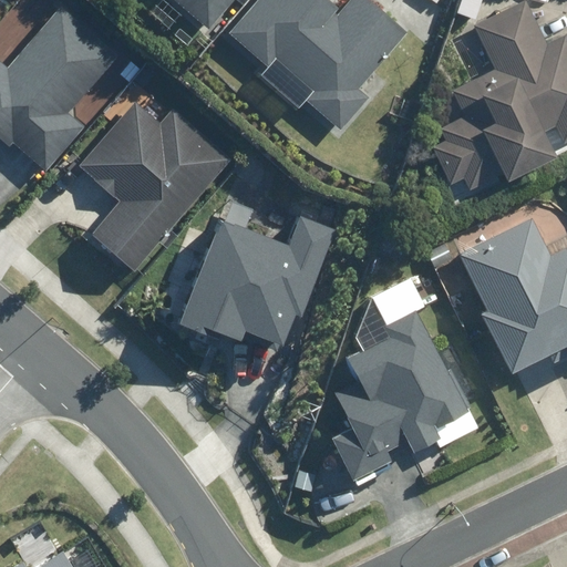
[(0,59),(0,137),(8,144),(12,138),(47,169),(85,124),(69,110),(120,52),(60,0),(57,0),(2,62),(0,59)]
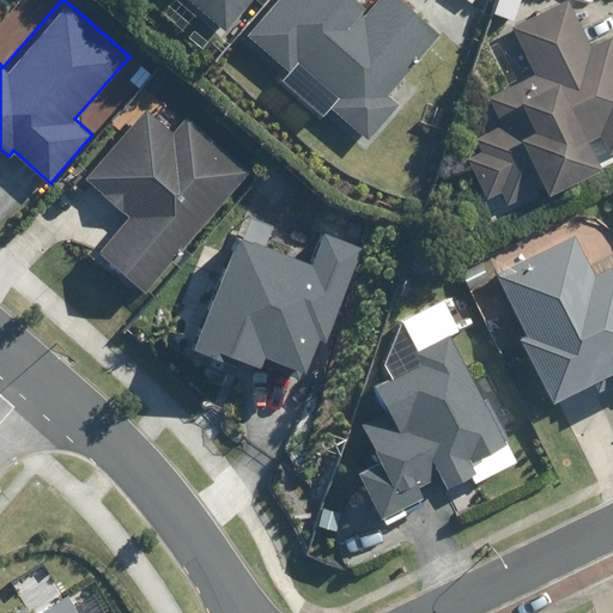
[(189,0),(228,32),(255,0),(189,0)]
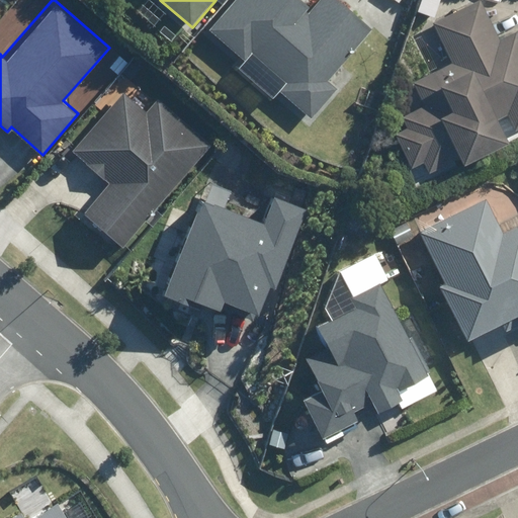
[(280,91),(313,119),(339,89),(328,79),(371,29),(336,0),(319,0),(311,9),(299,0),(236,0),(209,29),(246,61),(239,69),(273,99),(280,91)]
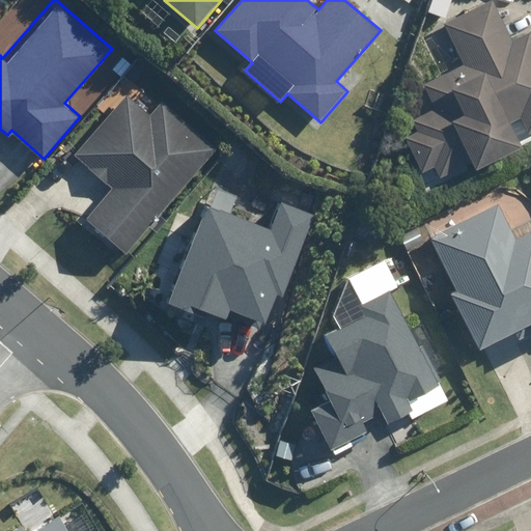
[(436,110),(411,121),(416,133),(406,138),(421,172),(434,167),(440,178),(475,162),(477,167),(523,145),(512,124),(520,120),(527,136),(530,133),(530,32),(511,43),(493,1),(444,24),(465,66),(424,85),(436,110)]
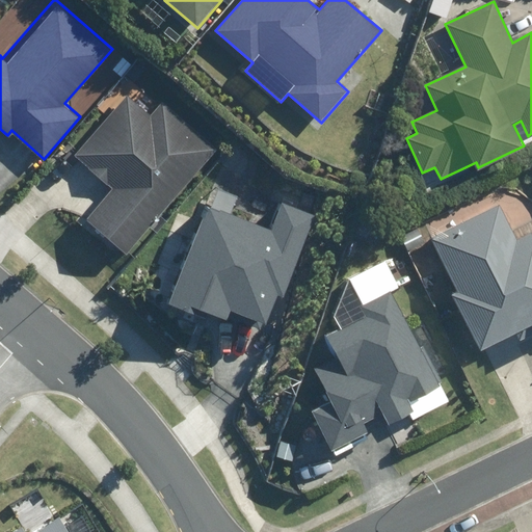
[(120,254),(214,143),(160,98),(147,113),(123,92),(69,156),(107,188),(80,220),(120,254)]
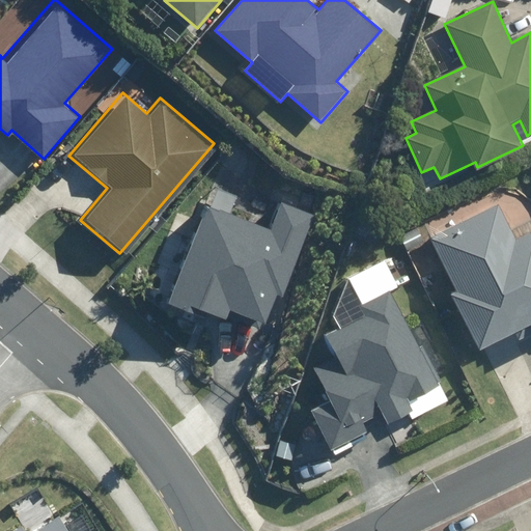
[(261,322),(267,324),(278,295),(284,297),(316,216),(282,203),(271,231),(205,206),(167,304),(206,319),(211,310),(258,330),(261,322)]
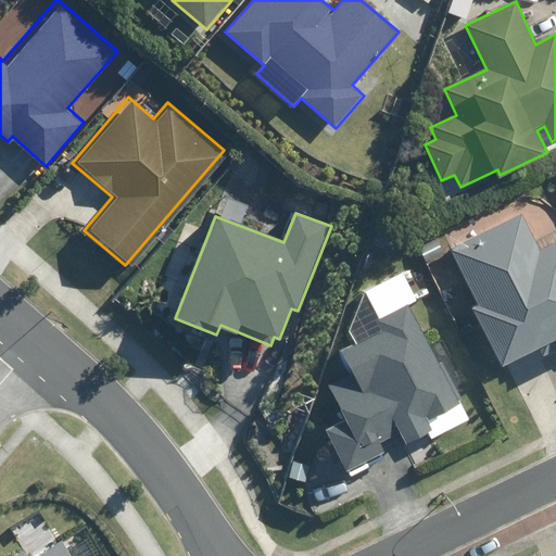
[(478,307),(474,311),(503,367),(555,340),(555,247),(555,248),(539,256),(519,218),(451,253),(478,307)]
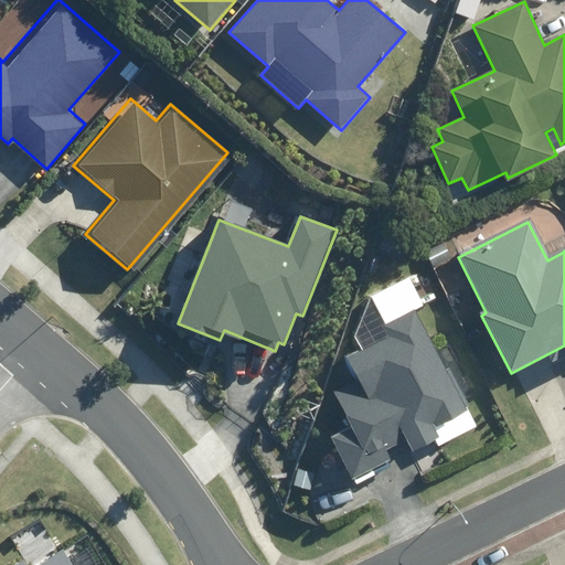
[(331,438),(351,478),(392,458),(388,449),(407,440),(413,451),(440,438),(434,425),(466,408),(417,310),(383,327),(387,338),(347,358),(358,381),(336,392),(353,427),(331,438)]
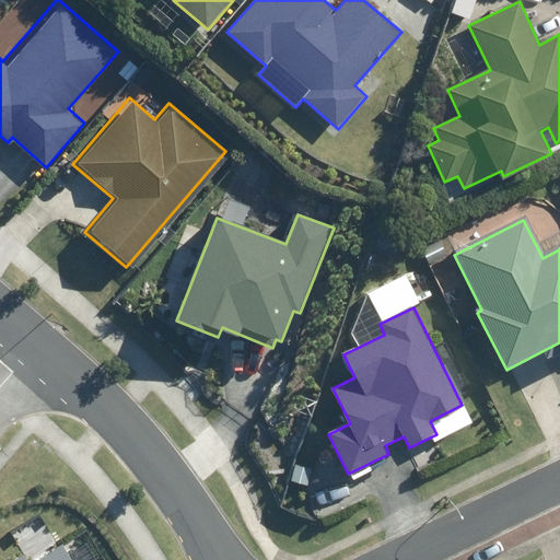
[(292,482),(308,487),(313,470),(296,466),(292,482)]
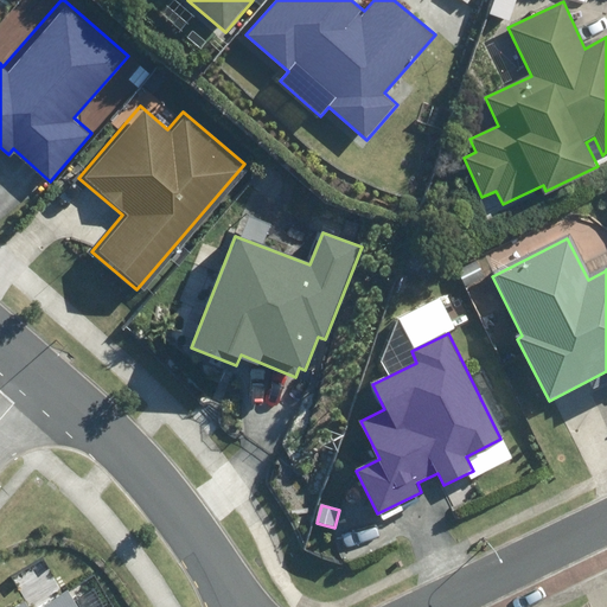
[(21,596),(4,606),(74,606),(43,553),(8,574),(21,596)]
